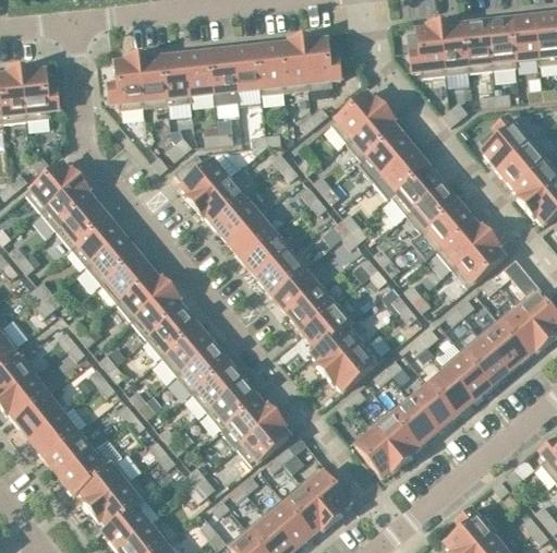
[(556,15),(534,17),(539,59),(539,65),(556,62),(556,15)]
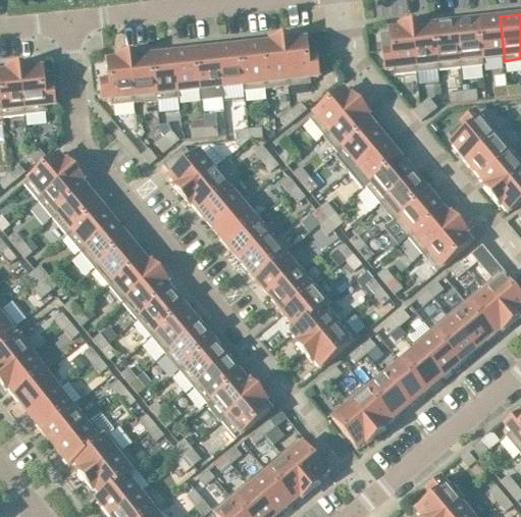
[(504,55),(499,16),(477,18),(482,63),(483,63),(482,57),(504,55)]
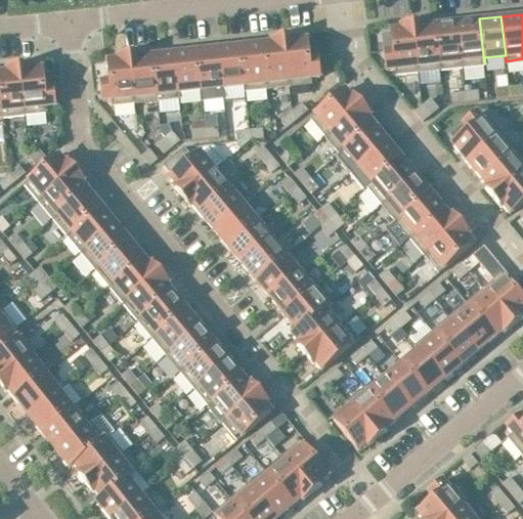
[(484,63),(479,18),(456,20),(462,66),(484,63)]
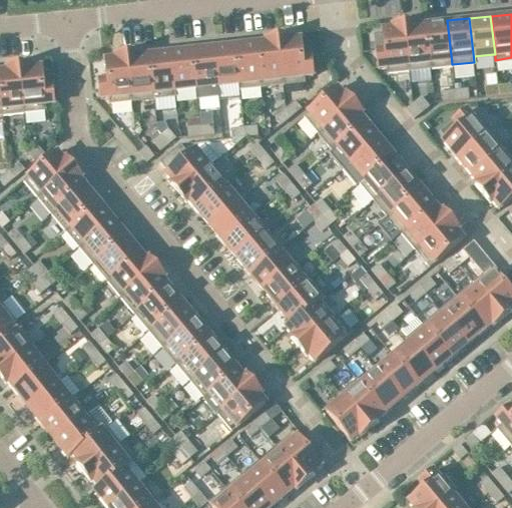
[(452,64),(447,20),(426,23),(431,67),(452,64)]
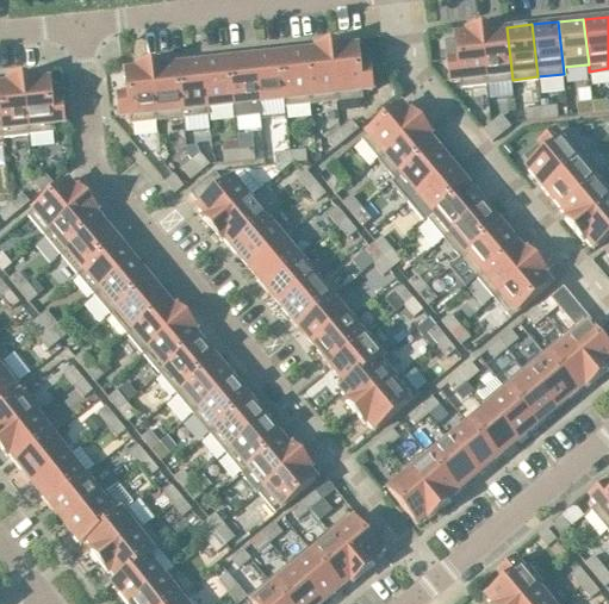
[(496,29),(496,25),(480,26),(486,82),(513,80),(507,27),(496,29)]
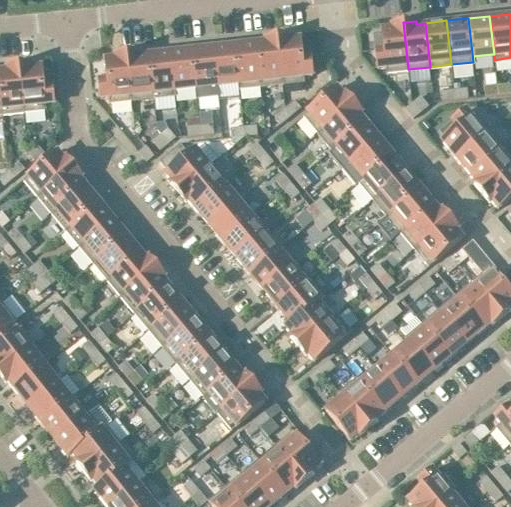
[(408,69),(403,22),(391,24),(391,26),(381,28),(384,48),(375,49),(377,66),(386,65),(386,71),(408,69)]
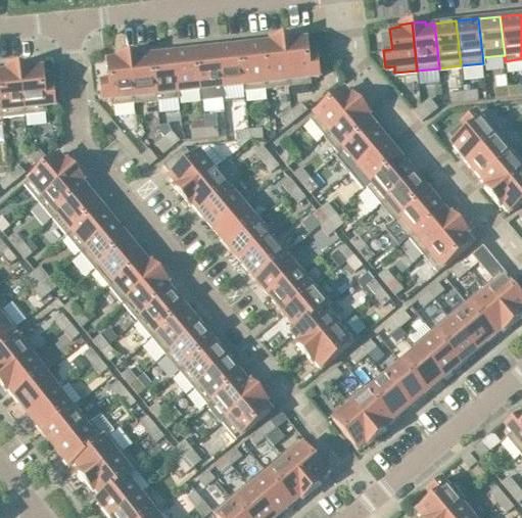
[(306,38),(296,39),(295,36),(283,37),(288,85),(312,82),(311,76),(319,75),(317,57),(309,58),(306,38)]
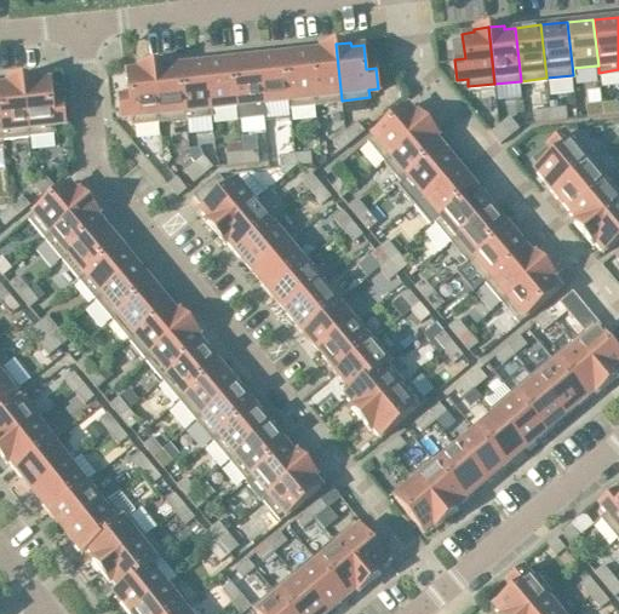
[(342,101),(336,44),(321,45),(321,49),(310,50),(316,103),(342,101)]
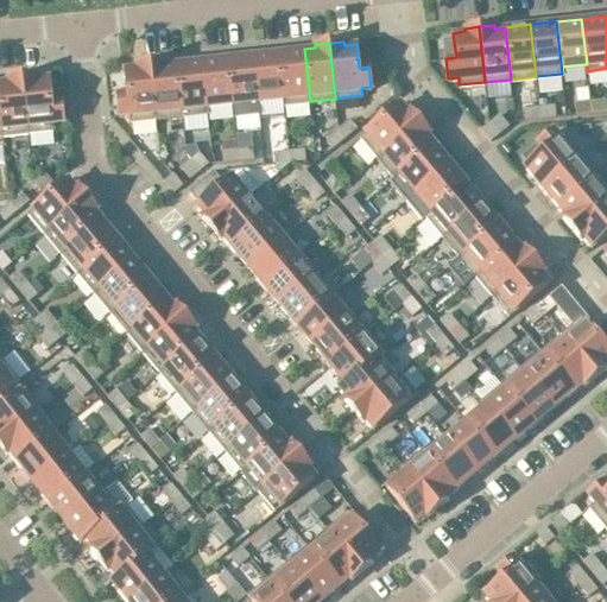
[(310,101),(304,49),(278,52),(284,103),(310,101)]
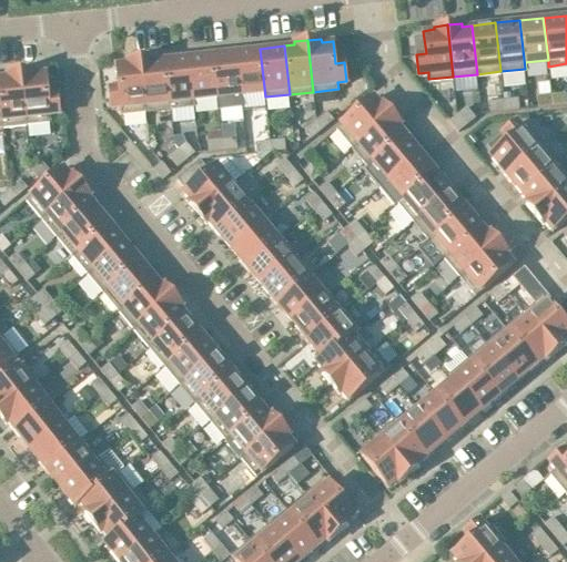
[(265,96),(260,49),(236,51),(241,93),(264,90),(264,96),(265,96)]
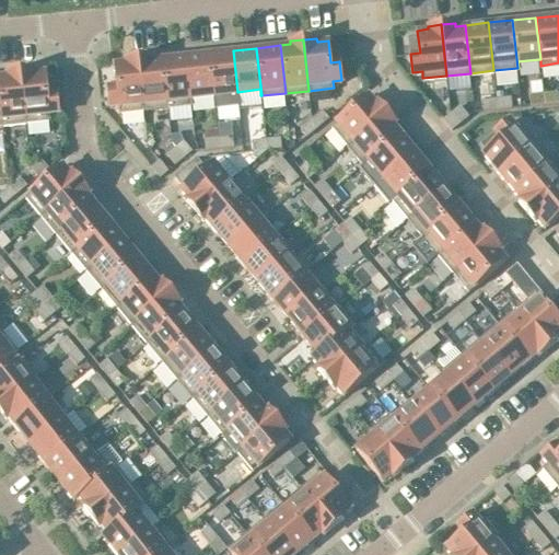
[(237,92),(233,50),(210,53),(214,94),(237,92)]
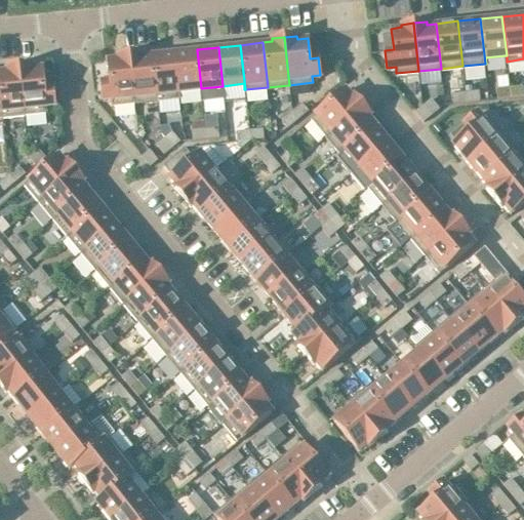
[(201,88),(197,49),(174,52),(179,96),(180,96),(179,90),(201,88)]
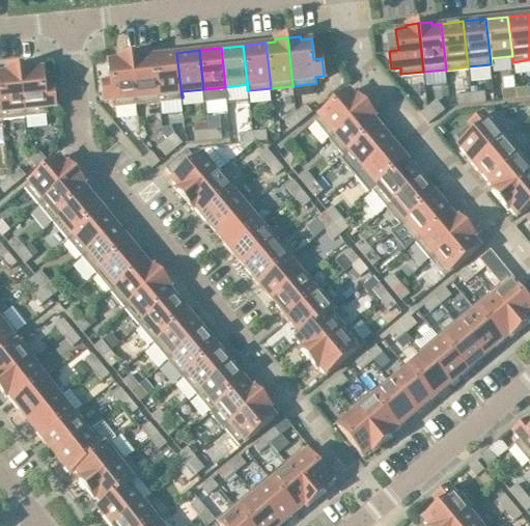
[(144,56),(144,53),(132,54),(137,103),(159,101),(155,55),(144,56)]
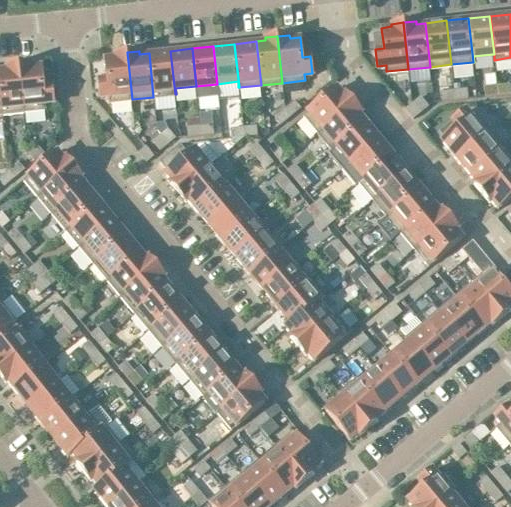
[(175,94),(170,51),(149,53),(153,97),(175,94)]
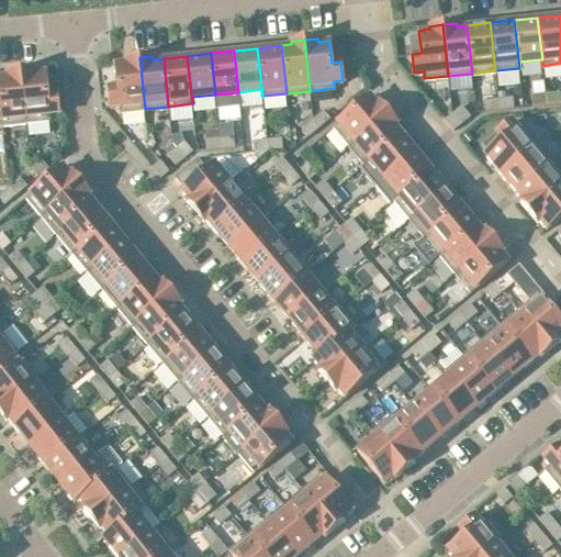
[(145,109),(139,57),(126,59),(126,63),(115,64),(118,86),(109,87),(111,106),(120,104),(121,111),(145,109)]
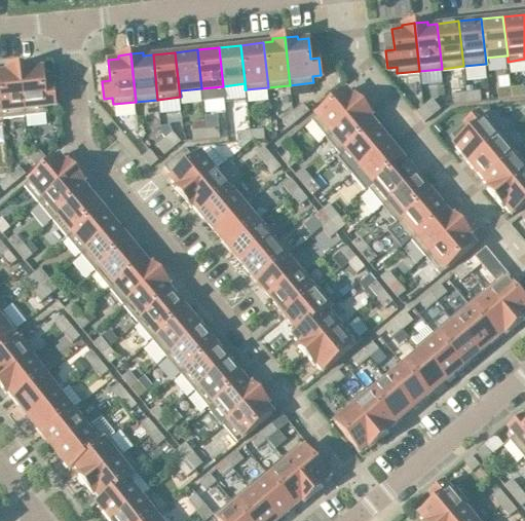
[(32,68),(32,65),(20,66),(25,114),(47,111),(47,105),(55,104),(53,86),(45,87),(42,67),(32,68)]
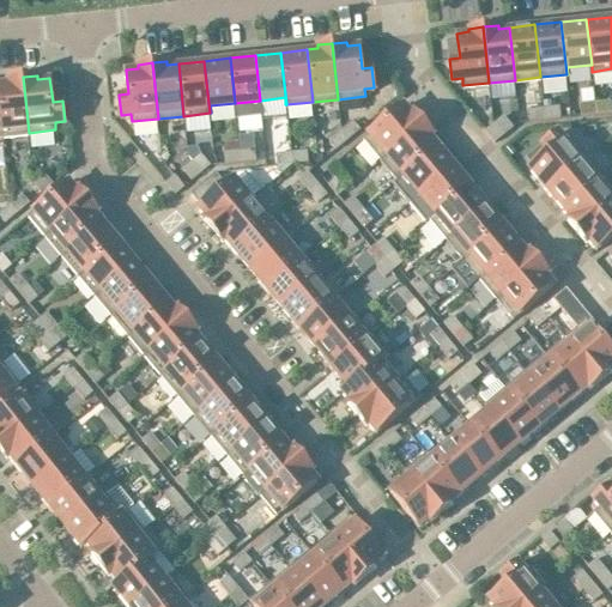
[(29,133),(23,77),(7,79),(8,82),(0,83),(0,109),(2,135),(29,133)]
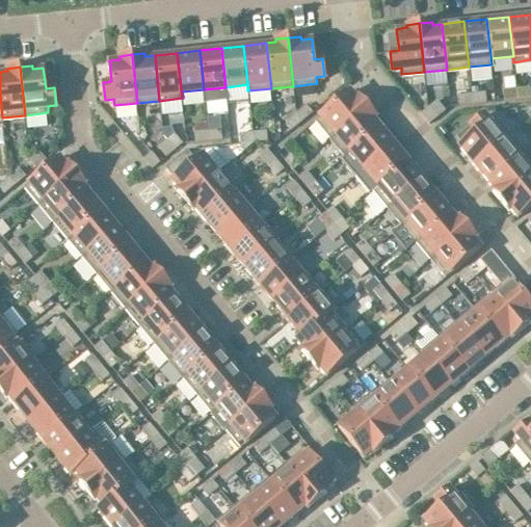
[(518,96),(530,95),(530,84),(516,86),(518,96)]
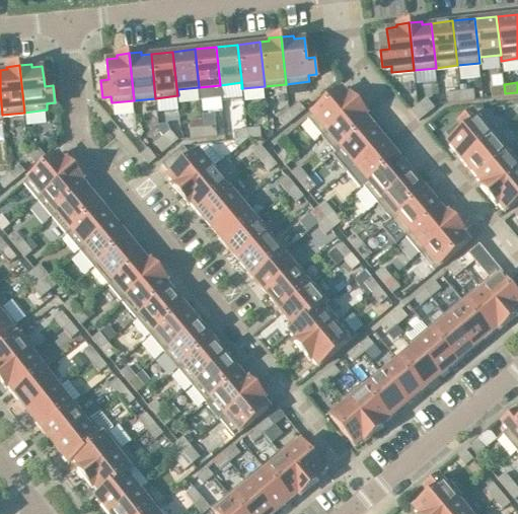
[(505,93),(504,84),(491,85),(492,94),(505,93)]
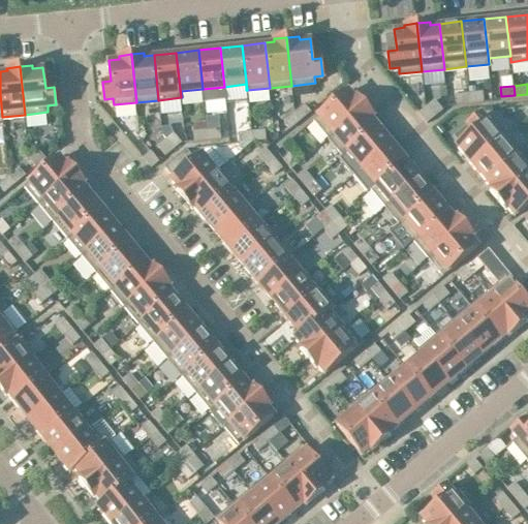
[(365,104),(356,95),(354,96),(348,89),(313,118),(328,135),(365,104)]
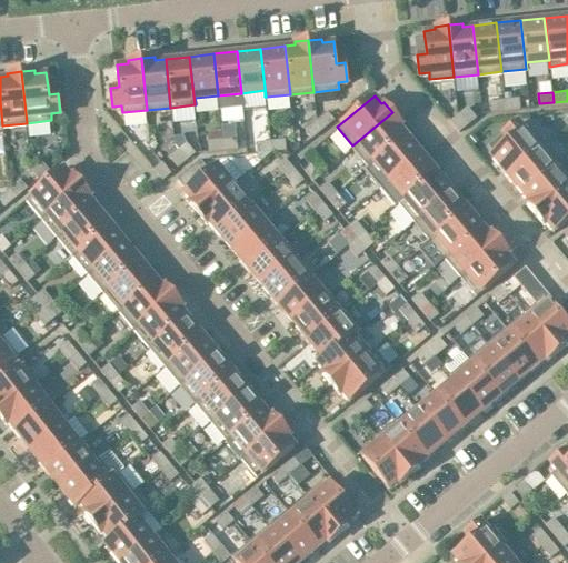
[(520,106),(519,96),(505,97),(506,108),(520,106)]
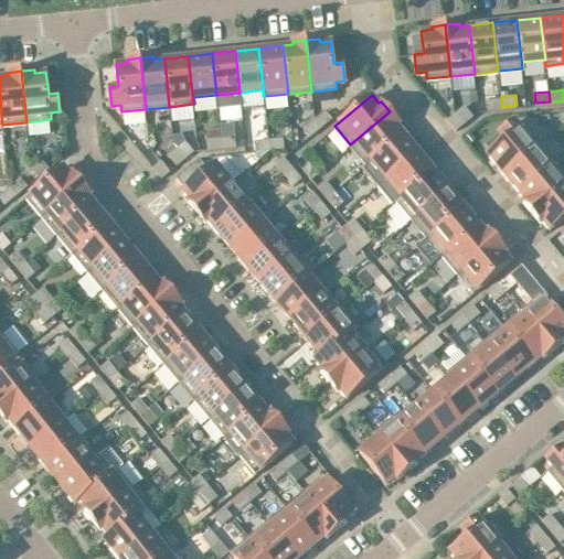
[(502,107),(501,96),(487,98),(488,108),(502,107)]
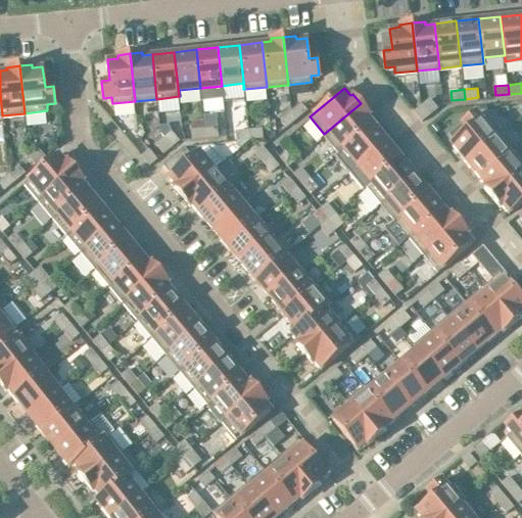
[(430,112),(437,105),(429,96),(422,102),(430,112)]
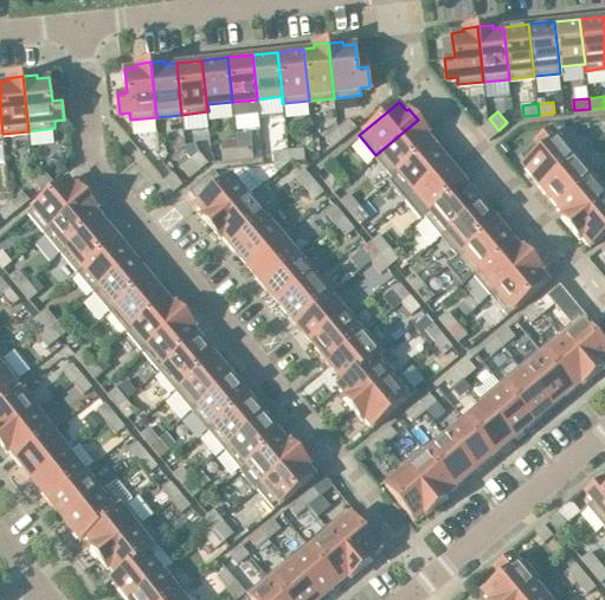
[(345,135),(356,124),(349,116),(338,126),(345,135)]
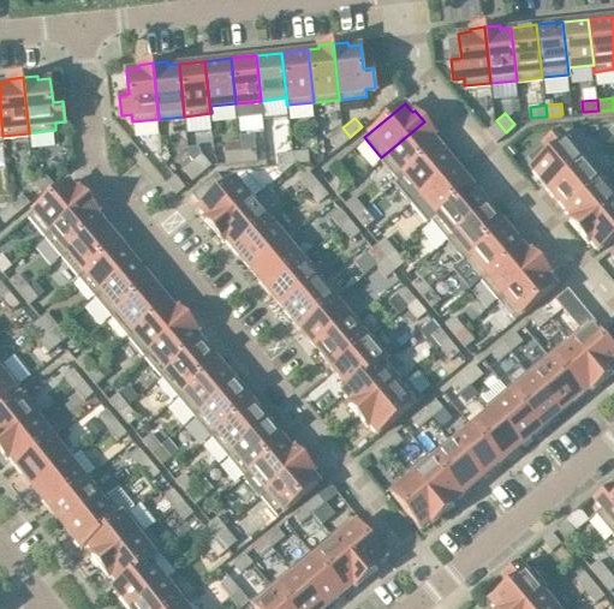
[(487,127),(493,135),(496,139),(506,132),(496,120),(487,127)]
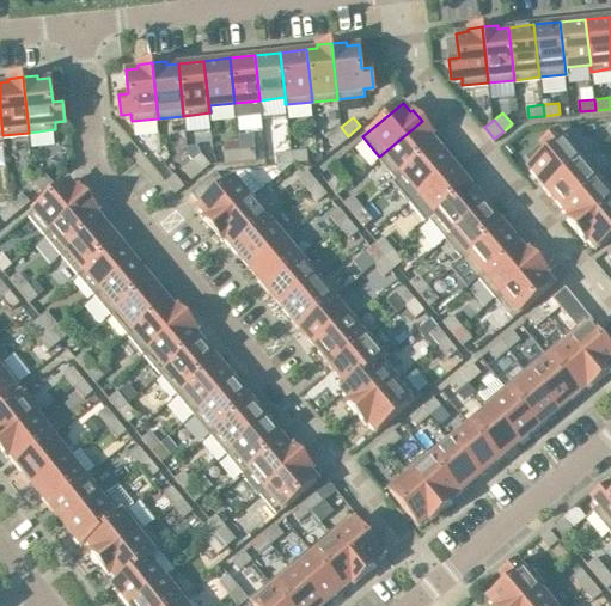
[(429,135),(432,133),(422,121),(379,157),(396,177),(437,144),(429,135)]
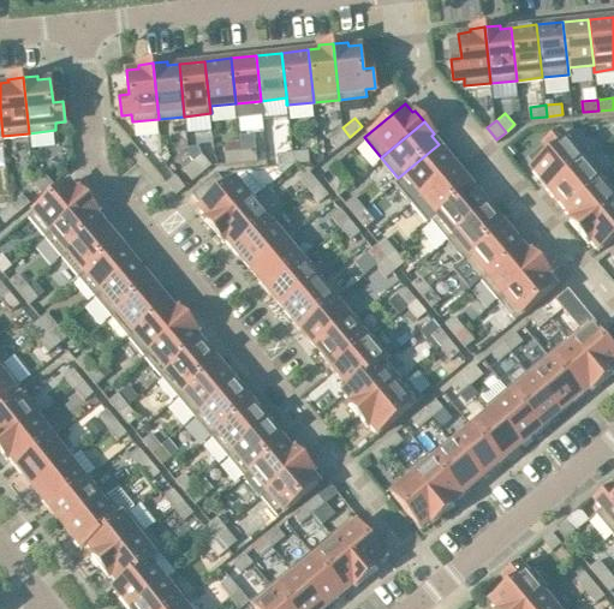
[(350,137),(343,127),(331,138),(338,147),(350,137)]
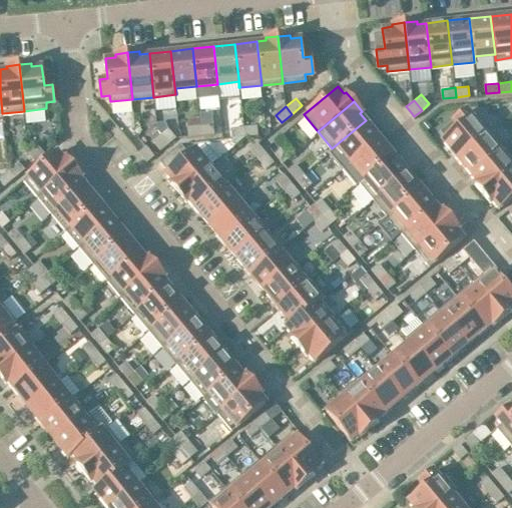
[(477,111),(472,115),(467,108),(453,119),(458,126),(443,139),(457,156),(491,128),(477,111)]
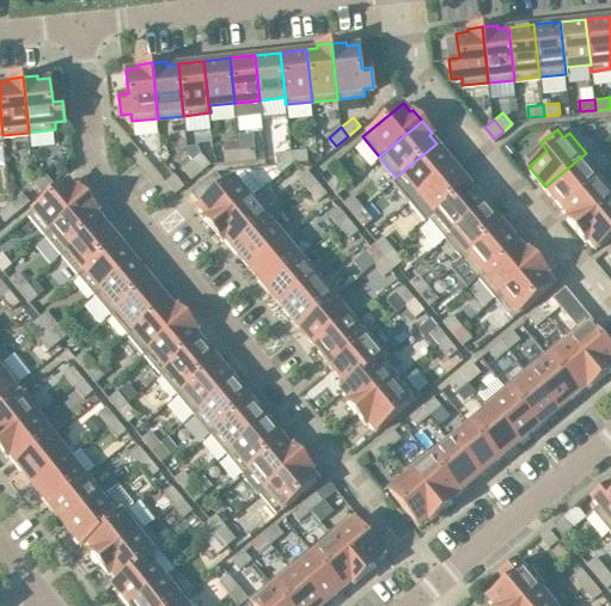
[(453,163),(437,144),(396,177),(397,177),(402,173),(417,193),(453,163)]
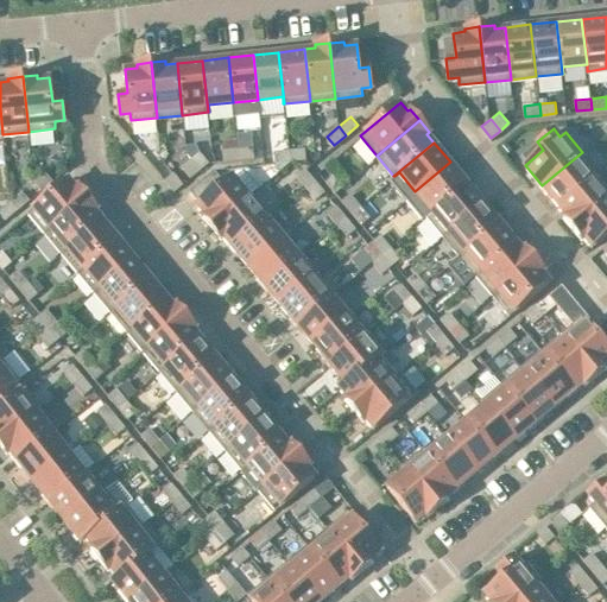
[(239,157),(253,156),(252,145),(238,146),(239,157)]
